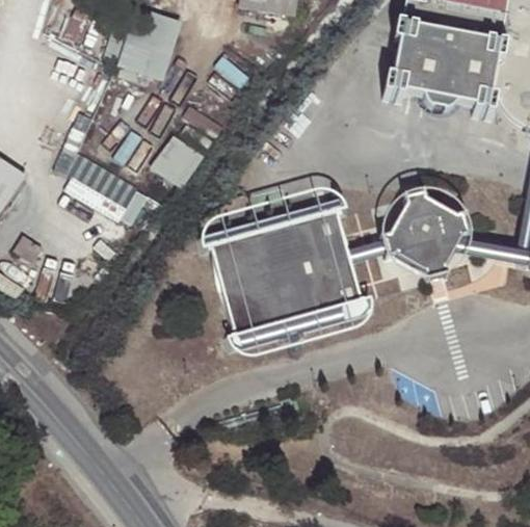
[(239,0),(239,3),(295,11),(296,0),(239,0)]
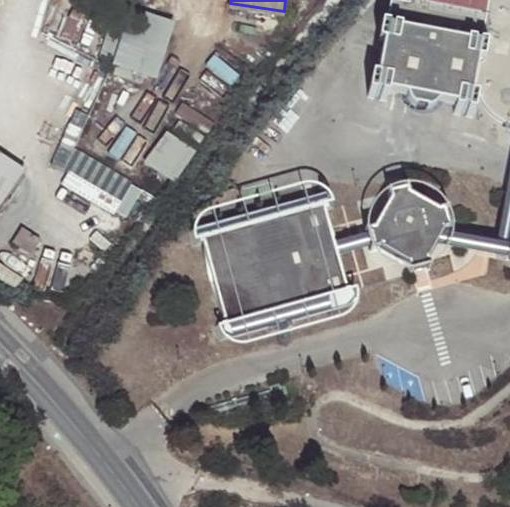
[(391,0),(389,13),(384,12),(382,23),(387,24),(385,35),(380,34),(379,36),(384,37),(378,70),(373,70),(369,92),(376,93),(377,91),(381,91),(381,94),(388,95),(389,88),(457,101),(455,108),(463,109),(463,107),(468,108),(467,110),(474,111),(478,92),(480,92),(484,99),(488,104),(491,108),(498,113),(509,119),(509,0),(391,0)]
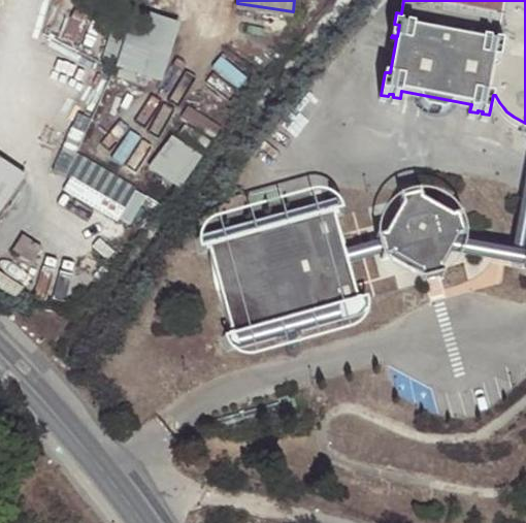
[(116,62),(162,77),(182,20),(136,3),(116,62)]
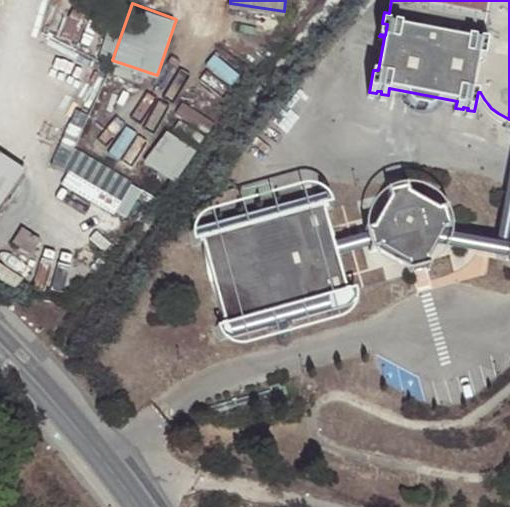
[(169,126),(146,158),(175,179),(198,148),(169,126)]
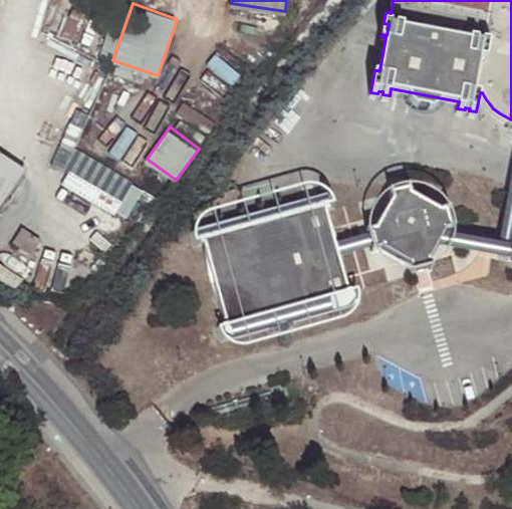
[(0,208),(27,169),(0,151),(0,208)]
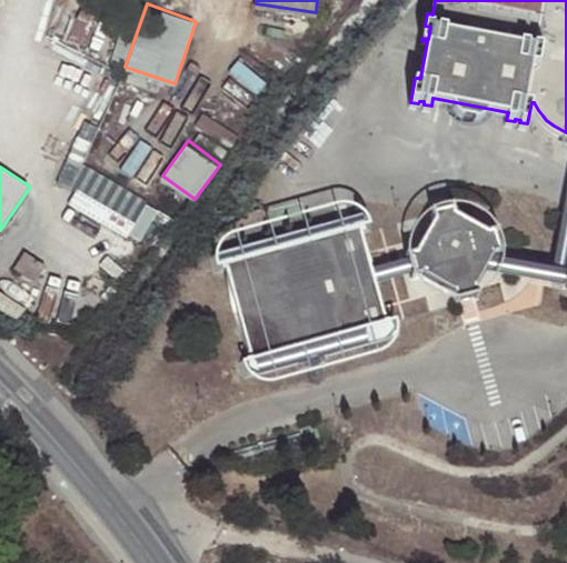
[(163,197),(87,173),(78,204),(155,227),(163,197)]
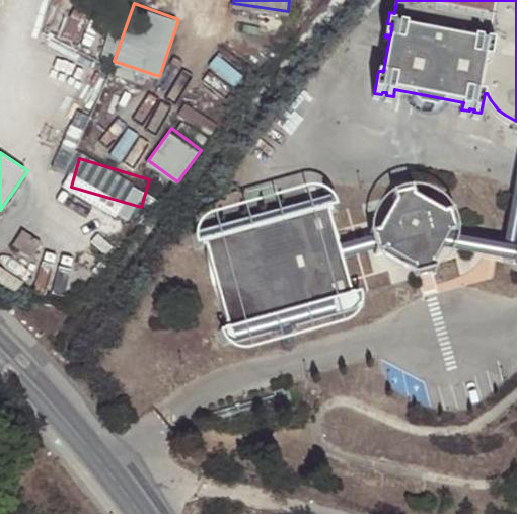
[(415,262),(417,271),(418,270),(418,268),(434,263),(435,266),(437,266),(434,257),(451,227),(459,225),(459,223),(456,224),(452,207),(455,207),(454,205),(445,207),(416,191),(414,181),(412,182),(412,185),(395,190),(395,187),(393,188),(396,197),(380,225),(370,228),(371,230),(374,229),(378,245),(375,246),(376,248),(385,245),(415,262)]
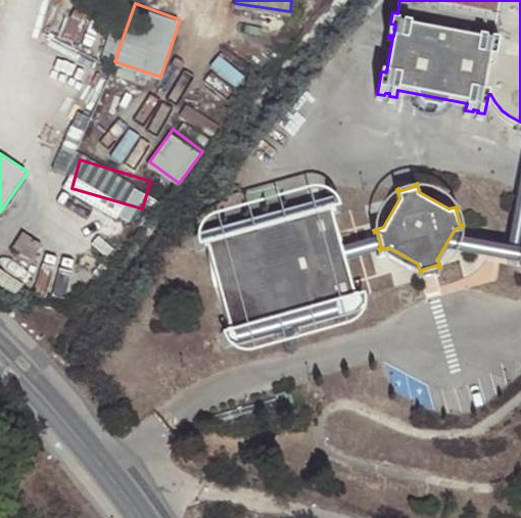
[(339,192),(193,233),(198,250),(208,247),(232,329),(224,331),(227,342),(369,303),(365,291),(358,292),(335,213),(344,210),(339,192)]
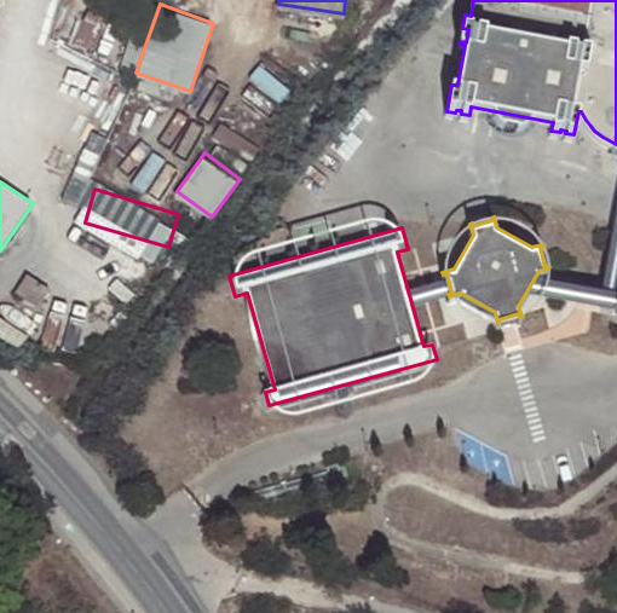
[(22,289),(40,301),(51,284),(32,272),(22,289)]
